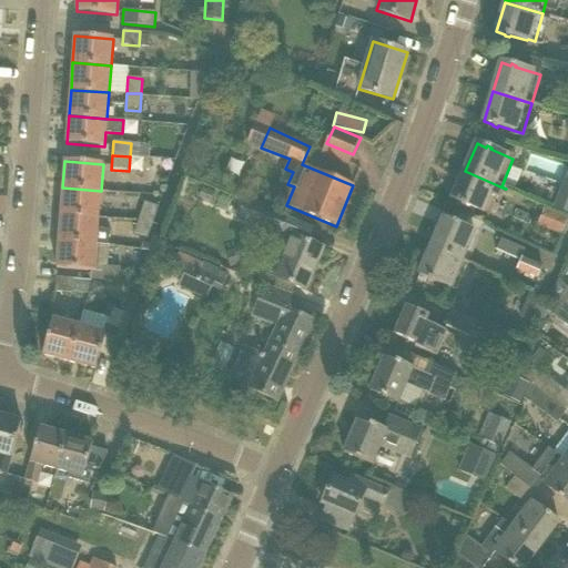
[(466,205),(483,212),(489,215),(497,199),(500,200),(505,189),(465,171),(453,199),(462,203),(460,205),(465,206),(466,205)]
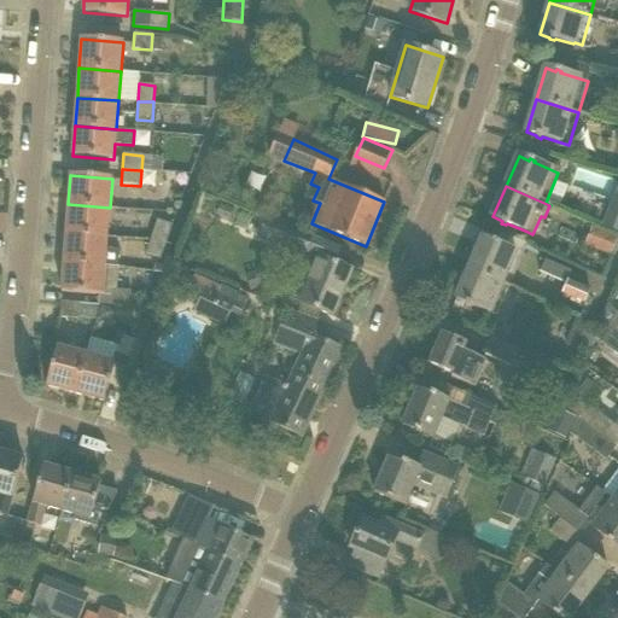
[(68,204),(66,234),(108,237),(110,208),(68,204)]
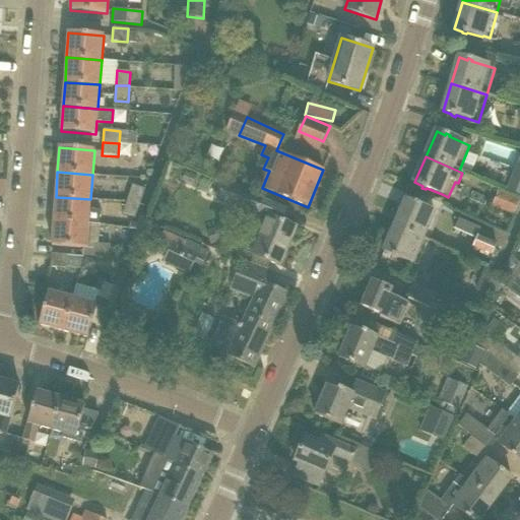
[(218,199),(257,214),(264,197),(224,182),(218,199)]
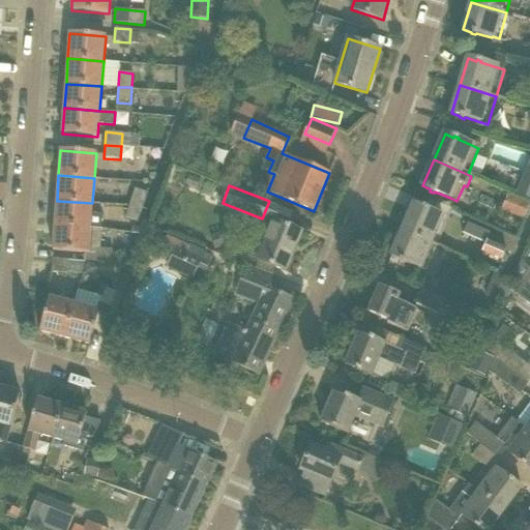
[(130,203),(143,207),(147,193),(135,188),(130,203)]
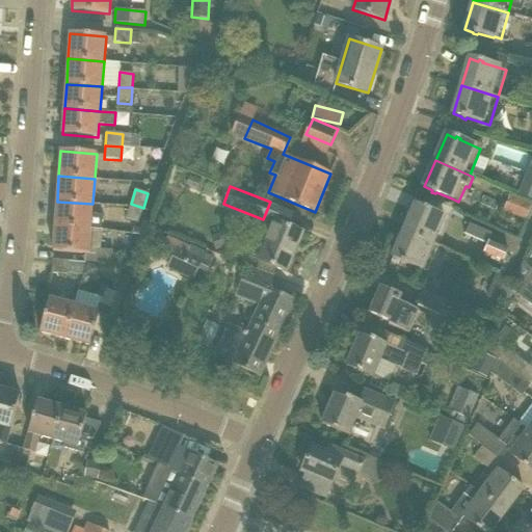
[(504,211),(526,219),(531,204),(510,195),(504,211)]
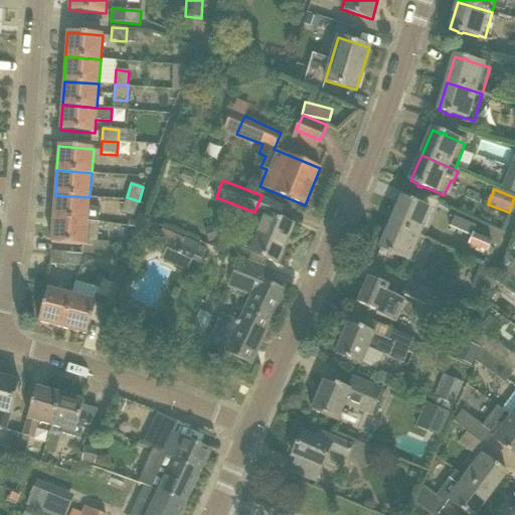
[(391,224),(424,238),(440,203),(417,194),(414,202),(411,200),(410,202),(402,198),(391,224)]
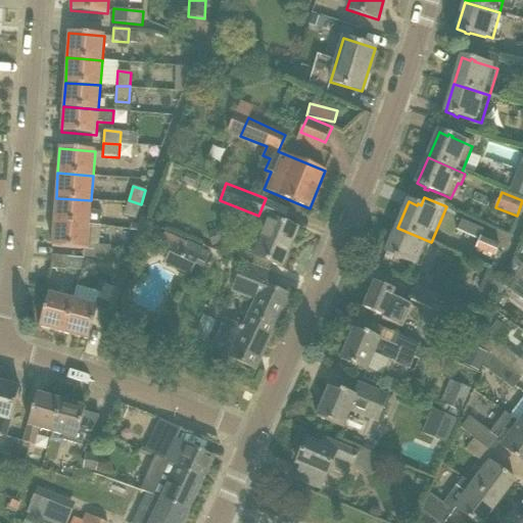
[(56,198),(54,223),(89,225),(91,200),(56,198)]
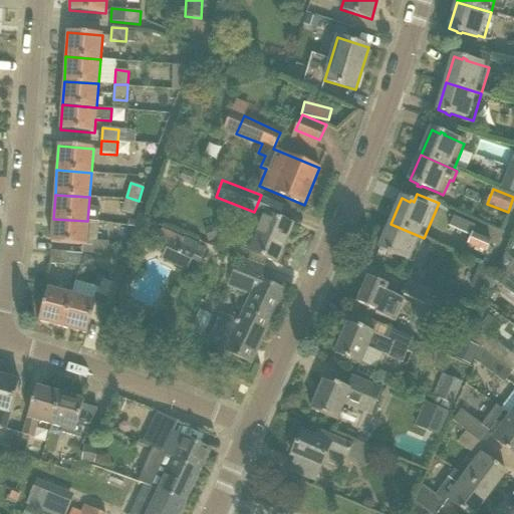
[(139,201),(126,197),(121,211),(134,215),(139,201)]
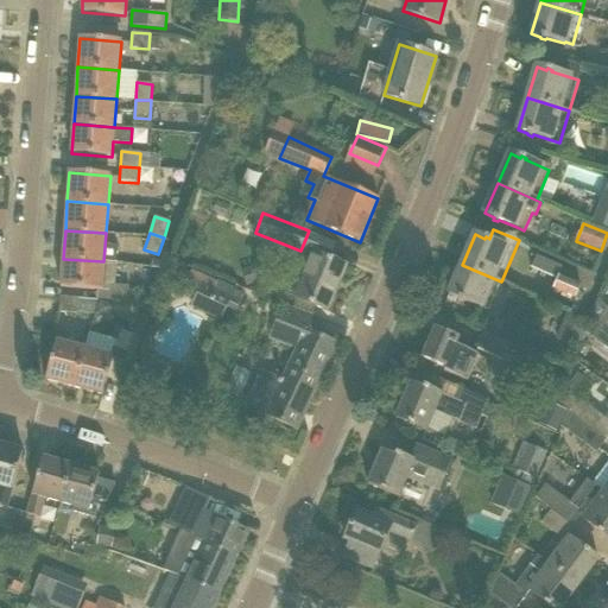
[(296,299),(327,311),(346,266),(315,254),(296,299)]
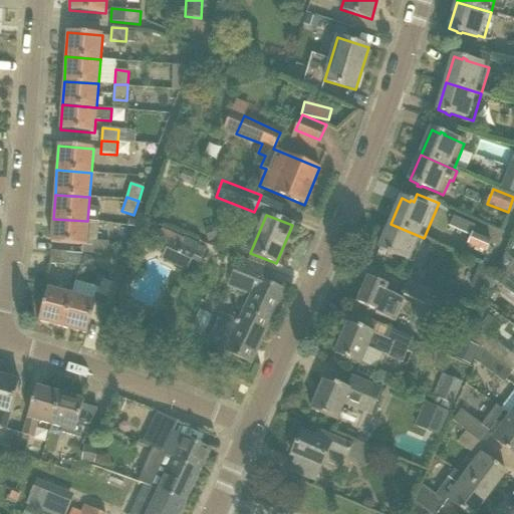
[(450,227),(470,236),(475,227),(454,218),(450,227)]
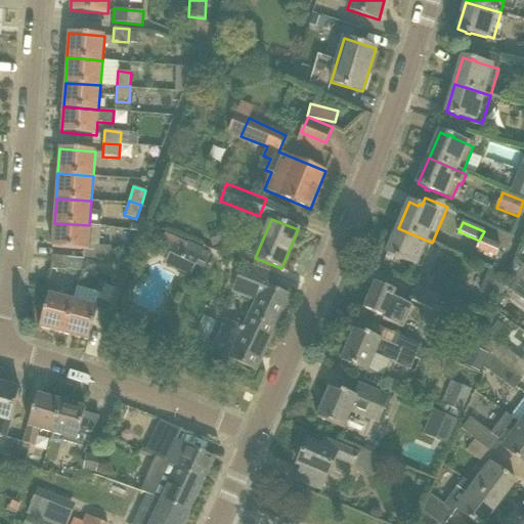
[(54,223),(52,248),(87,251),(89,225),(54,223)]
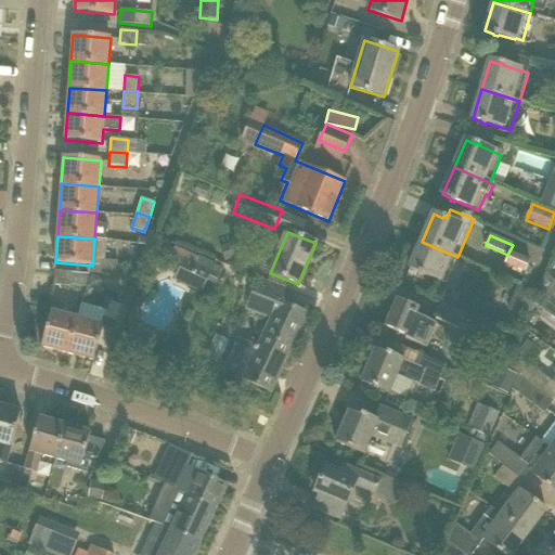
[(423,274),(439,282),(446,284),(457,257),(422,242),(410,269),(418,272),(418,274),(423,276),(423,274)]
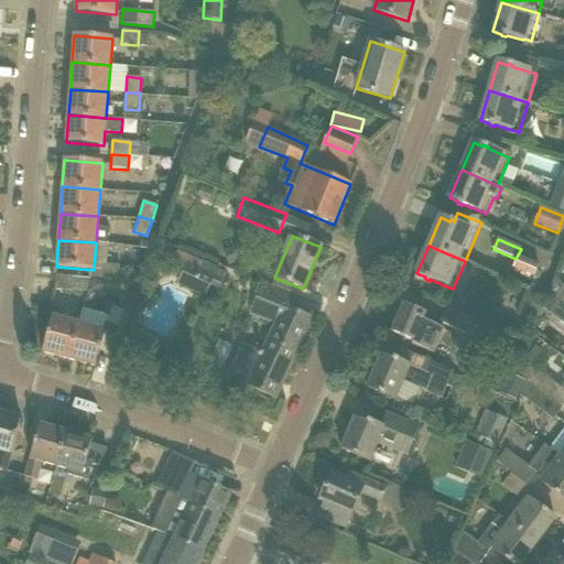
[(176,264),(188,271),(181,286),(205,297),(215,278),(214,278),(217,271),(203,263),(202,266),(181,255),(176,264)]
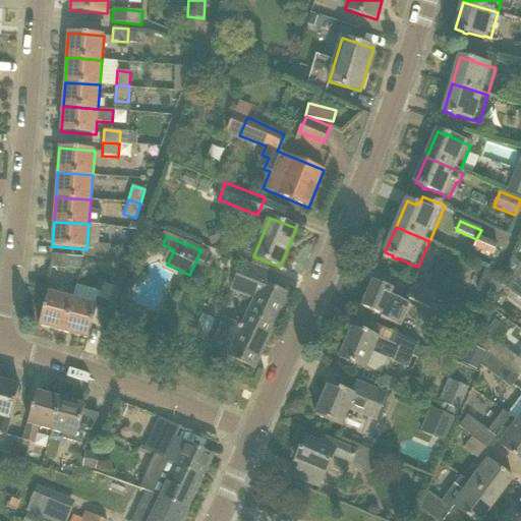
[(474,248),(494,256),(499,245),(479,236),(474,248)]
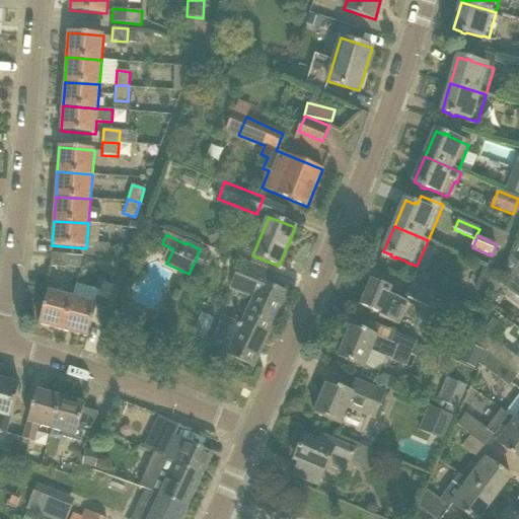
[(97,243),(96,256),(109,257),(110,244),(97,243)]
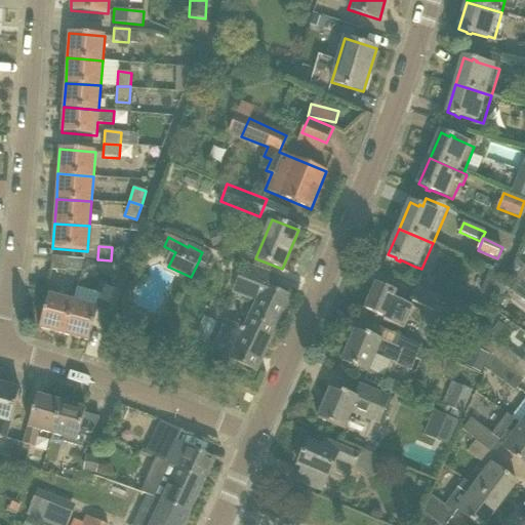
[(50,270),(66,271),(67,257),(51,256),(50,270)]
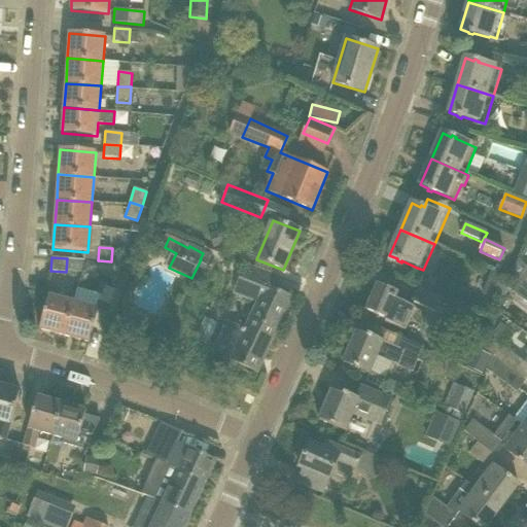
[(226,320),(220,334),(211,352),(257,374),(293,297),(275,289),(280,278),(261,269),(245,262),(237,285),(264,295),(246,330),(226,320)]
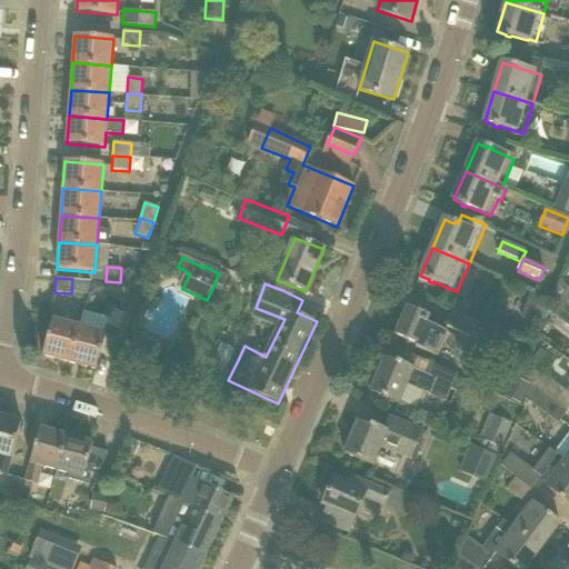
[(551,300),(531,292),(521,317),(541,325),(551,300)]
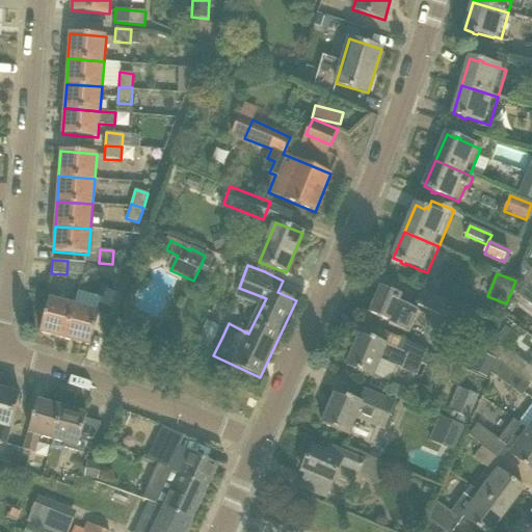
[(402,296),(380,287),(369,313),(390,322),(389,324),(409,334),(419,312),(399,302),(402,296)]
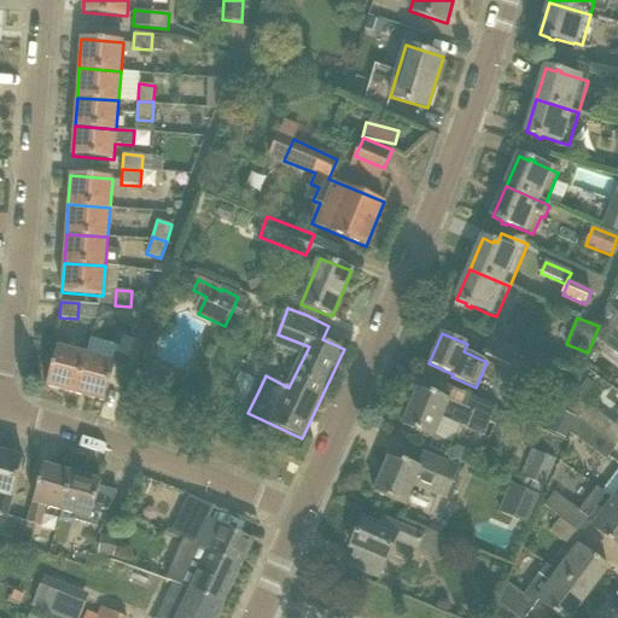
[(138,340),(123,336),(116,353),(130,359),(138,340)]
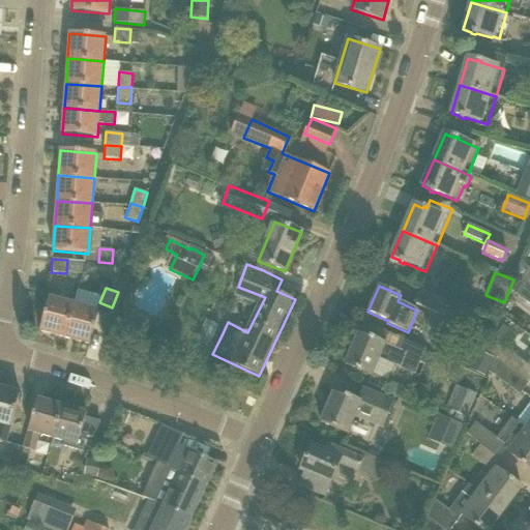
[(420,290),(414,302),(438,314),(444,301),(420,290)]
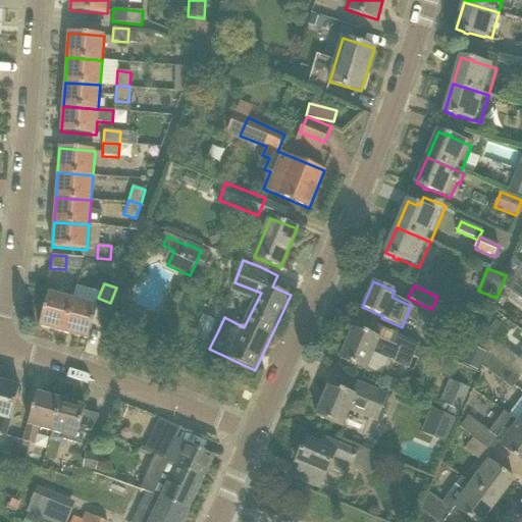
[(40,327),(63,333),(72,300),(48,293),(40,327)]
